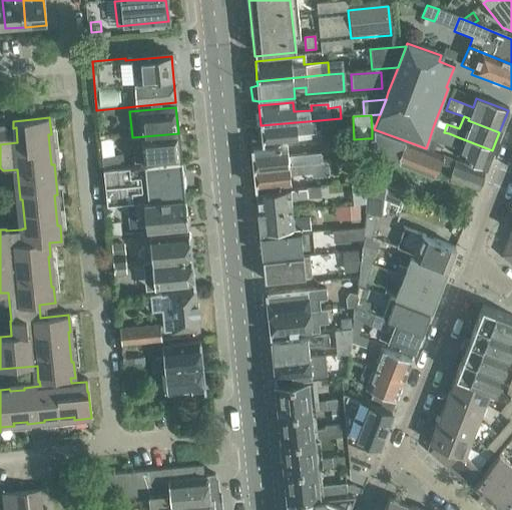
[(320,130),(319,120),(261,125),(262,132),(259,134),(259,142),(263,143),(263,145),(297,142),(296,132),(320,130)]
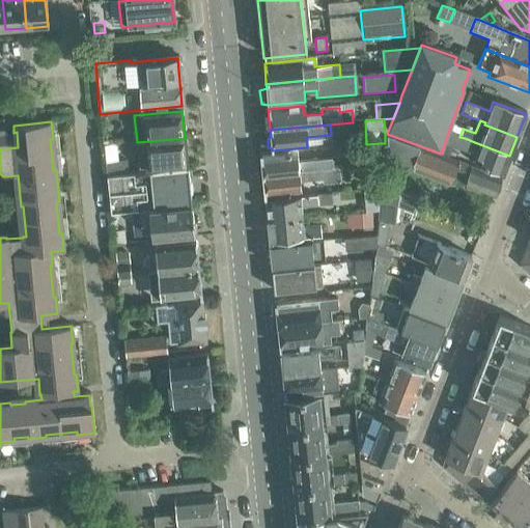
[(474,164),(502,175),(509,156),(472,141),(465,138),(459,137),(448,132),(444,145),(465,154),(466,151),(477,156),(474,164)]
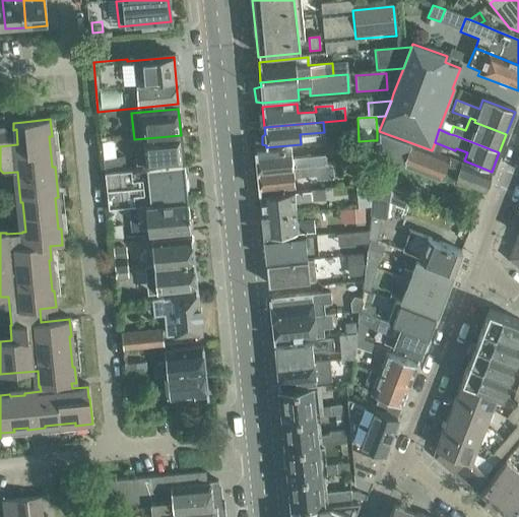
[(377,140),(373,140),(373,141),(374,156),(441,181),(443,176),(451,179),(451,178),(455,179),(453,183),(475,191),(482,194),(491,175),(482,173),(377,132),(377,140)]
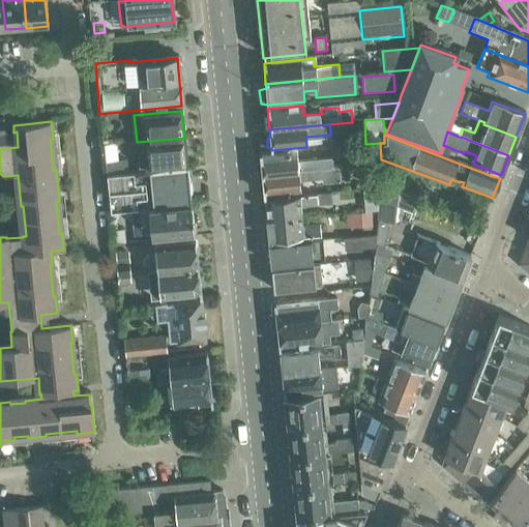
[(139,169),(186,165),(184,138),(137,142),(139,169)]
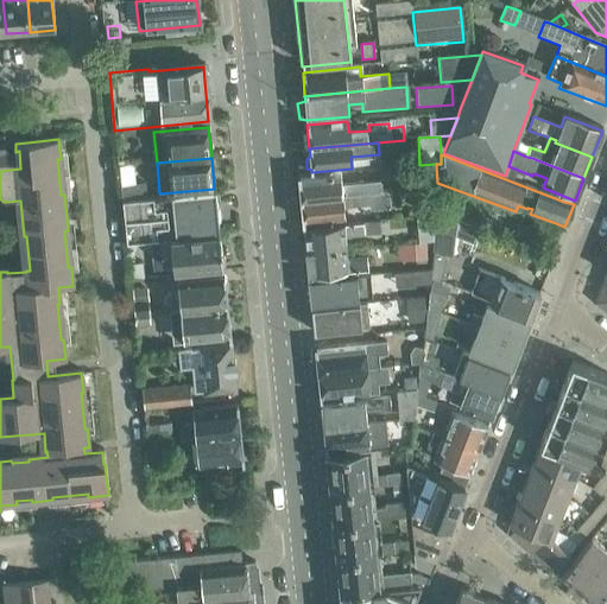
[(436,165),(424,166),(424,190),(437,190),(437,183),(436,165)]
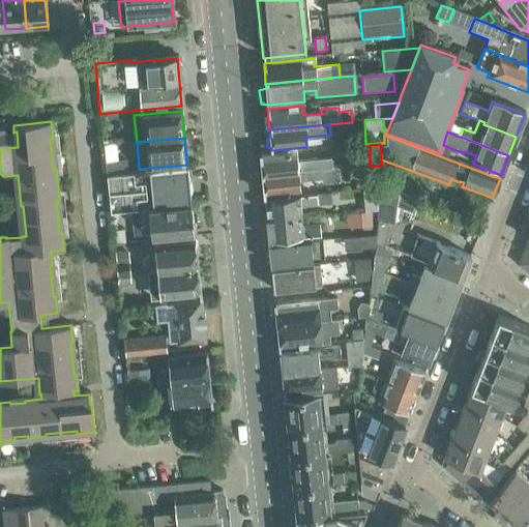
[(296,152),(260,155),(262,176),(332,169),(331,159),(297,163),(296,152)]
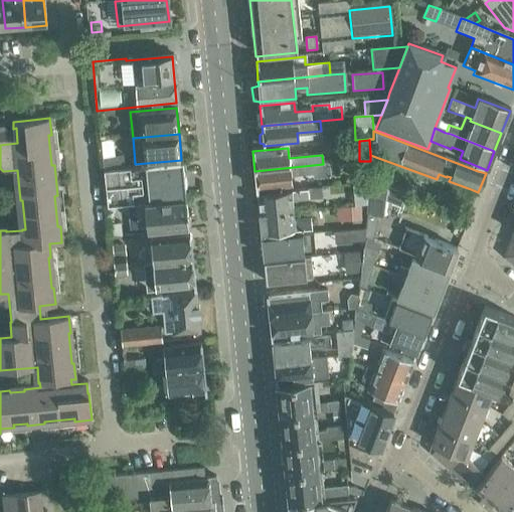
[(123,156),(103,158),(105,172),(125,170),(123,156)]
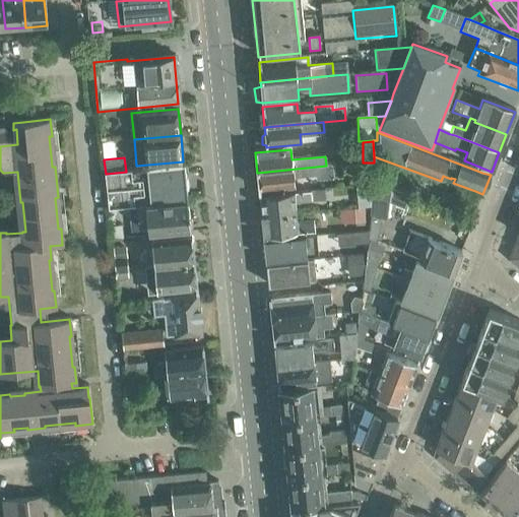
[(257,173),(259,193),(295,190),(293,180),(315,177),(315,182),(340,179),(339,165),(326,166),(257,173)]
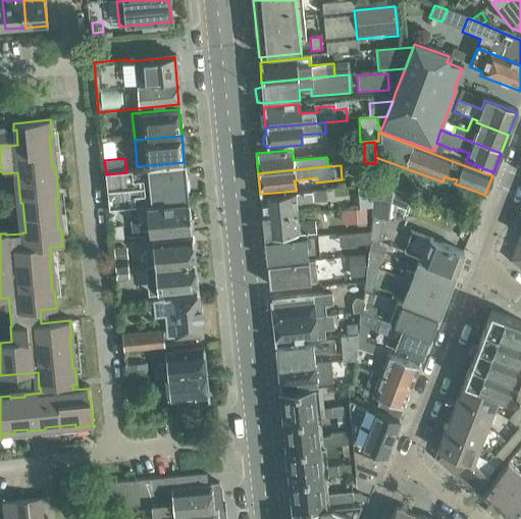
[(126,172),(106,174),(109,210),(122,208),(148,206),(188,202),(187,192),(185,175),(184,166),(126,172)]
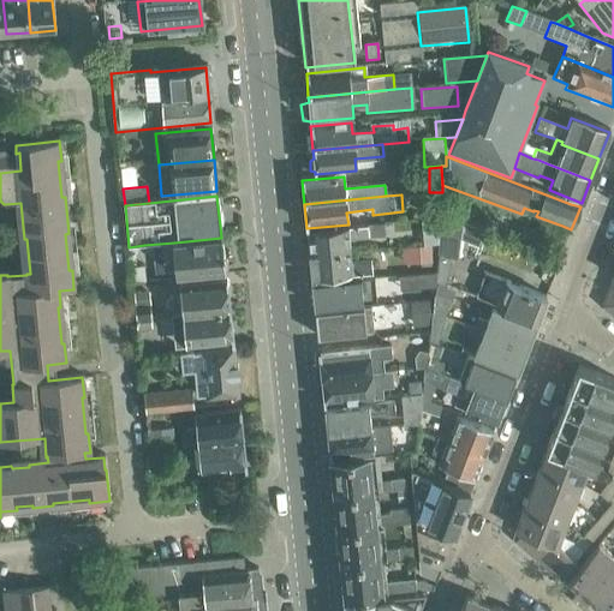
[(470,225),(475,213),(449,202),(445,214),(470,225)]
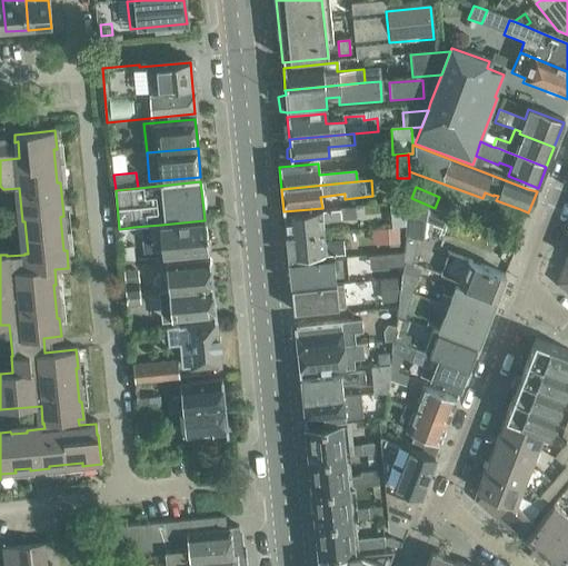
[(407,227),(402,262),(410,266),(414,239),(422,240),(425,221),(442,229),(448,216),(410,199),(407,227)]
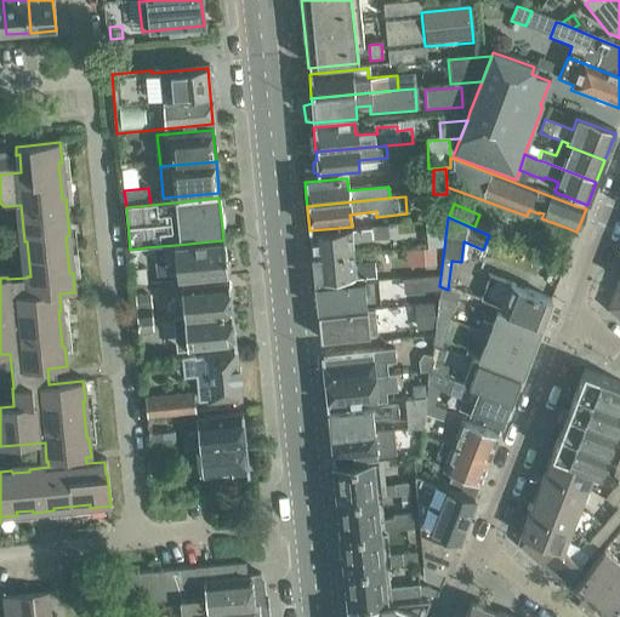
[(391,227),(310,235),(312,260),(353,255),(353,243),(391,240),(391,227)]
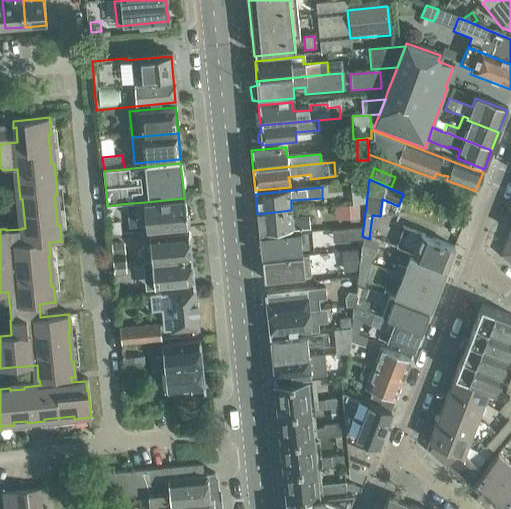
[(184,198),(145,202),(147,230),(187,226),(184,198)]
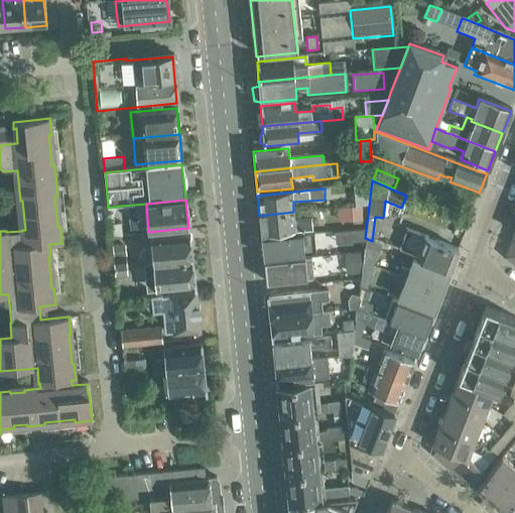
[(361,223),(359,206),(349,207),(351,224),(361,223)]
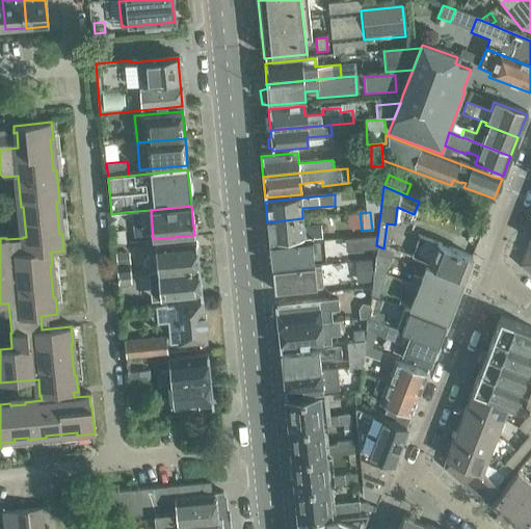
[(303,229),(302,218),(267,222),(269,243),(321,238),(320,227),(303,229)]
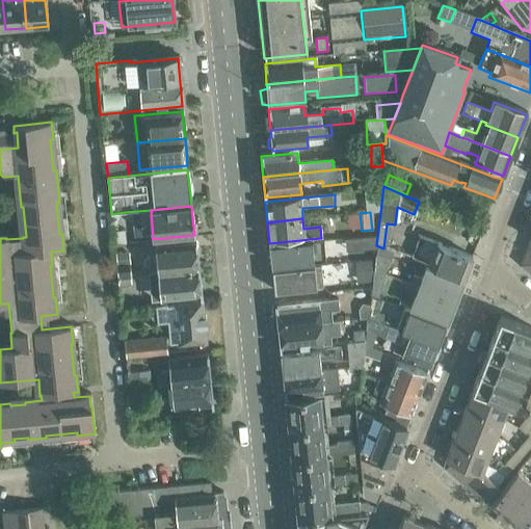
[(132,231),(133,240),(141,240),(140,230),(132,231)]
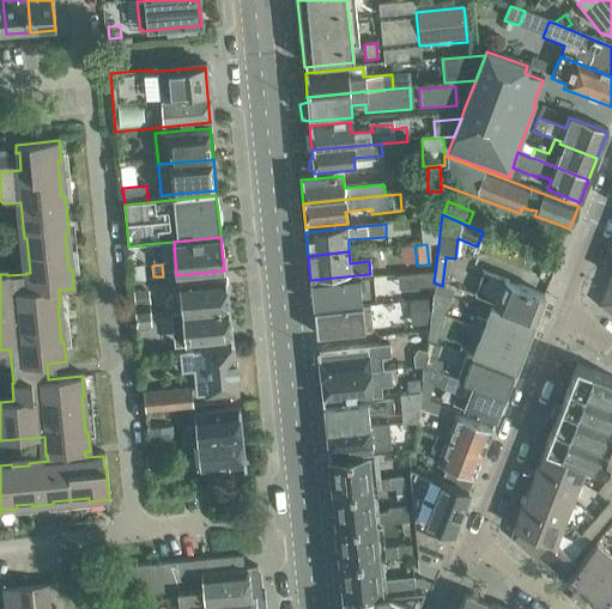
[(473,298),(534,322),(544,297),(483,274),(473,298)]
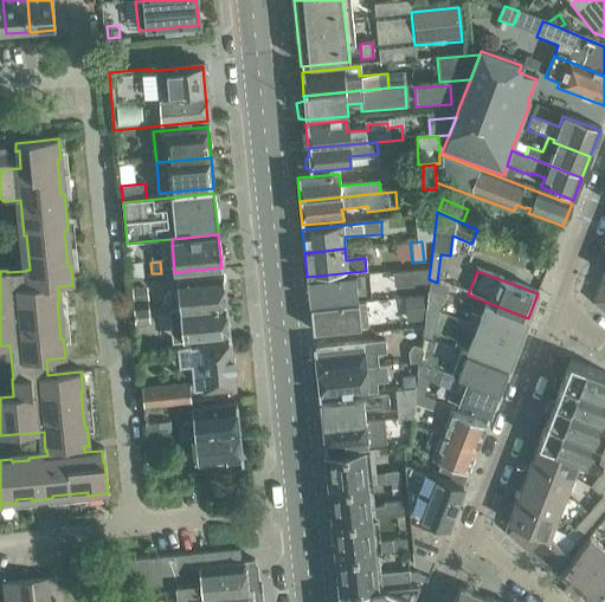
[(394,287),(416,286),(413,272),(393,273),(394,287)]
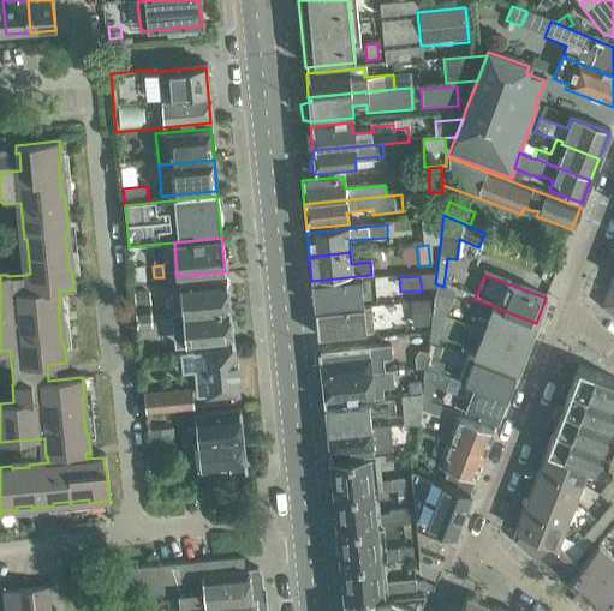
[(373,280),(311,286),(314,310),(375,304),(373,280)]
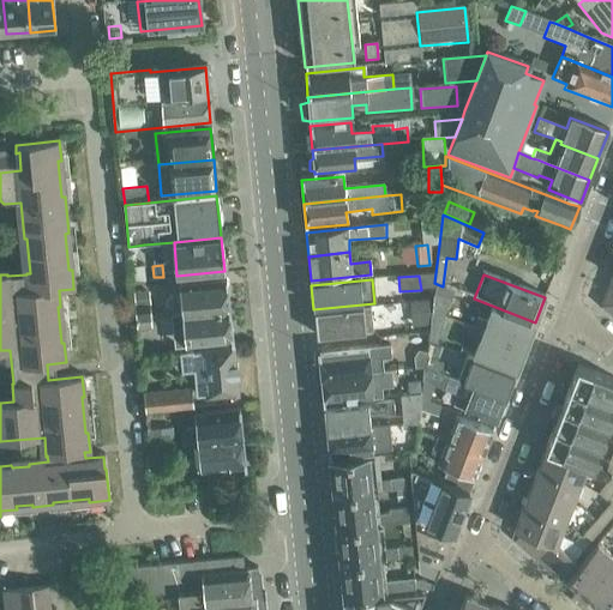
[(226,281),(179,285),(181,316),(228,310),(228,308),(226,281)]
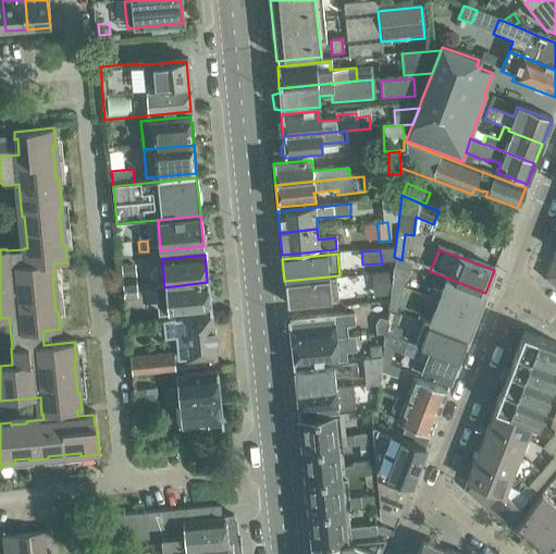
[(410,263),(396,259),(393,269),(392,275),(407,273),(408,271),(410,263)]
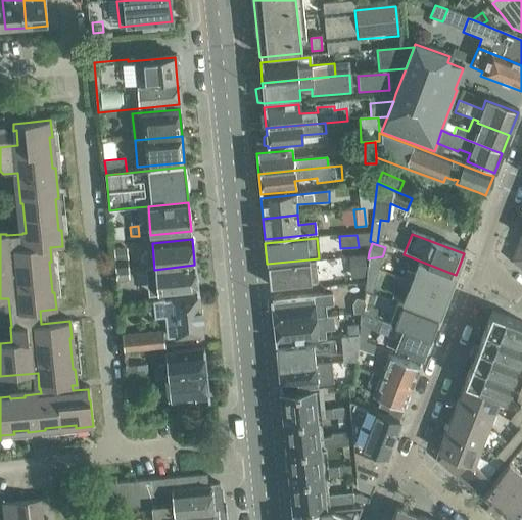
[(124,252),(113,253),(114,264),(125,263),(124,252)]
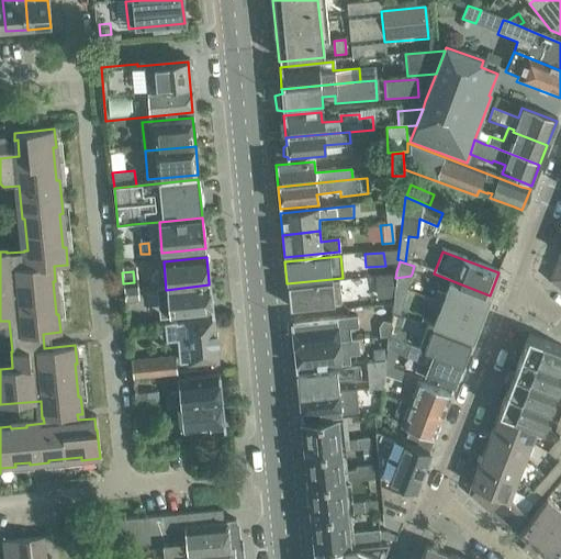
[(391,278),(374,279),(377,299),(392,298),(391,278)]
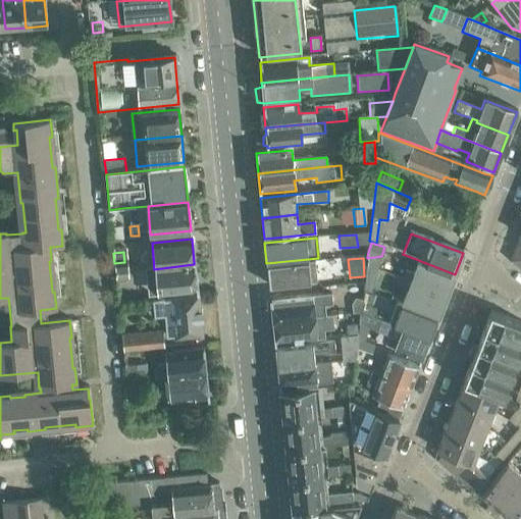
[(314,262),(267,267),(269,288),(316,282),(314,262)]
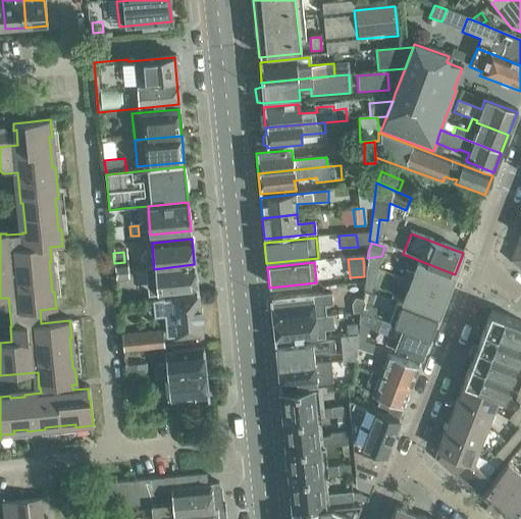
[(114,265),(115,272),(128,271),(127,264),(114,265)]
